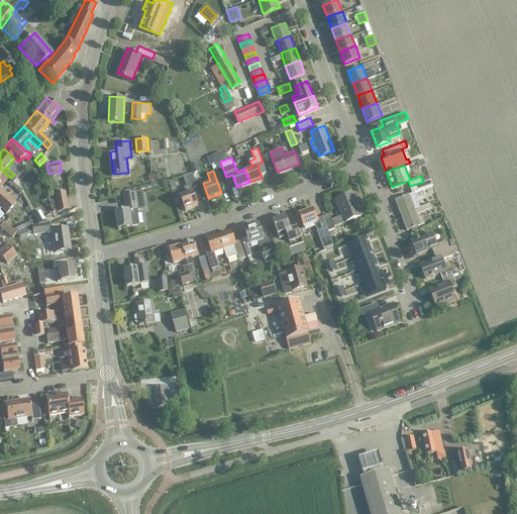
[(192,187),(197,184),(192,172),(183,174),(187,185),(184,186),(187,193),(180,195),(185,209),(198,204),(192,187)]
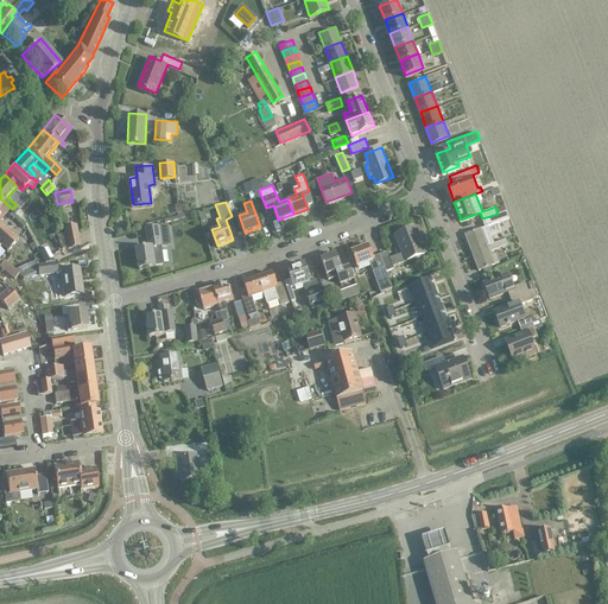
[(482,218),(486,226),(466,233),(473,250),(488,245),(486,237),(493,235),(489,224),(510,217),(507,210),(498,214),(482,218)]
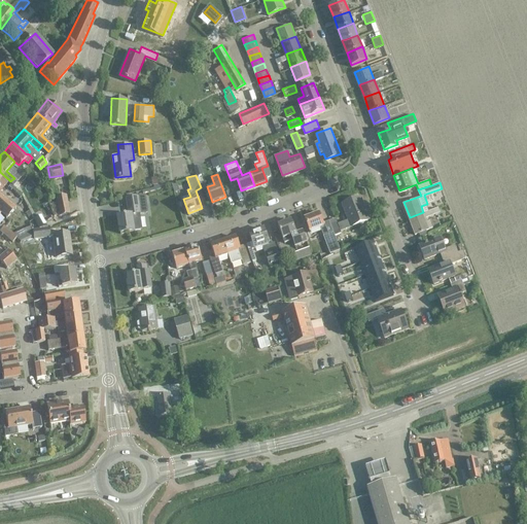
[(0,211),(0,212),(6,217),(15,207),(0,193),(0,211)]
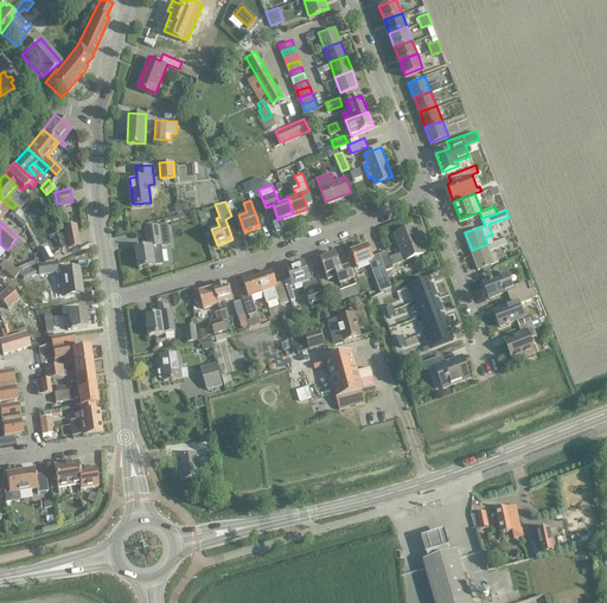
[(66,247),(80,244),(75,223),(63,225),(64,231),(56,233),(62,247),(66,245),(66,247)]
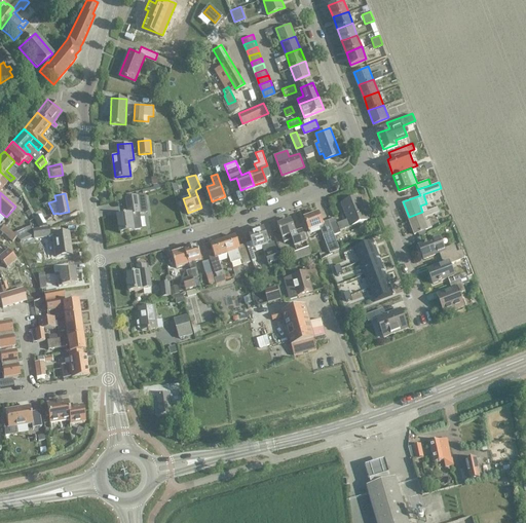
[(138,212),(140,212),(137,194),(126,195),(128,213),(118,214),(120,231),(134,229),(134,224),(139,223),(138,212)]
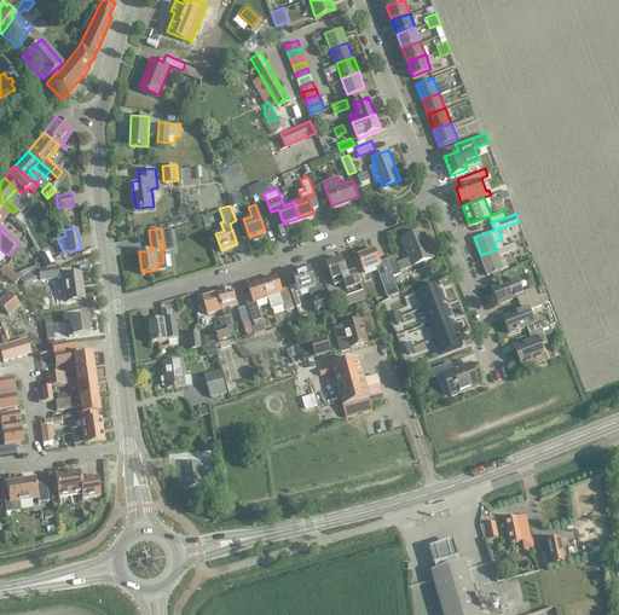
[(423,230),(406,236),(403,237),(410,256),(397,261),(399,270),(434,256),(423,230)]
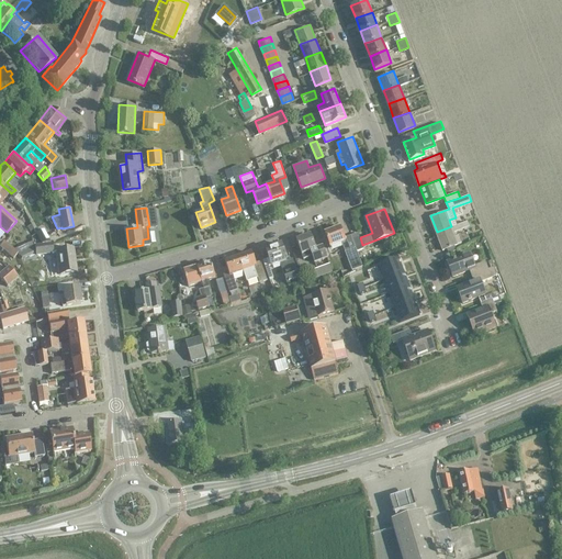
[(463,222),(456,224),(451,226),(437,232),(444,248),(462,241),(459,234),(457,235),(456,231),(470,225),(469,220),(463,222)]
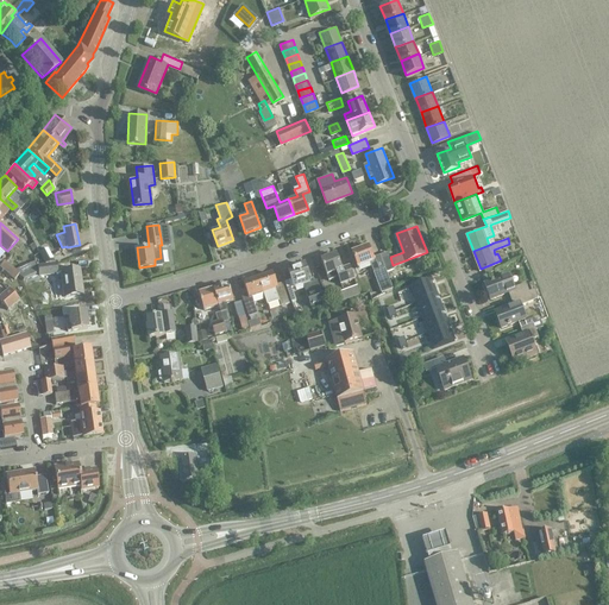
[(370,260),(374,271),(382,292),(393,288),(380,253),(372,256),(369,244),(352,250),(357,265),(370,260)]
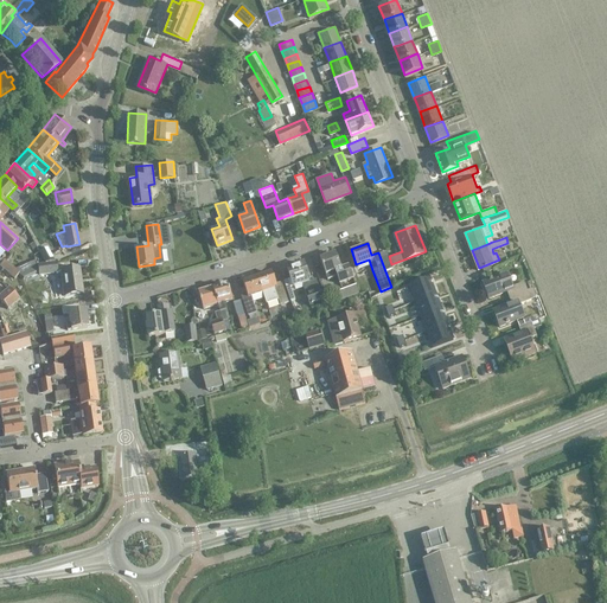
[(339,281),(352,275),(347,263),(340,265),(336,251),(320,257),(326,273),(337,269),(338,273),(336,274),(339,281)]
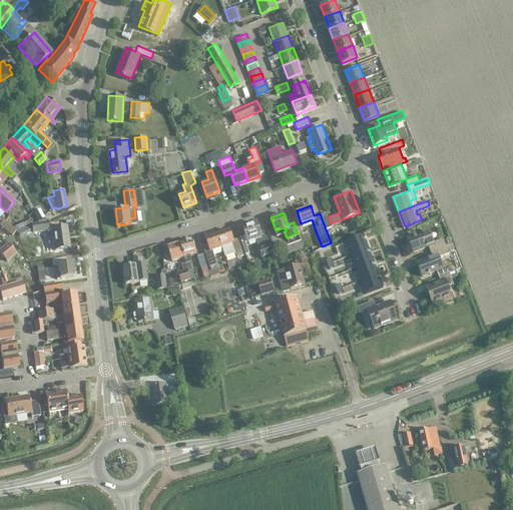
[(0,222),(12,233),(15,229),(3,218),(0,221),(0,222)]
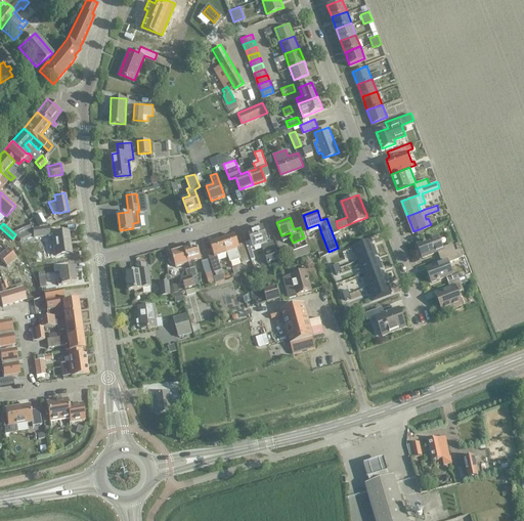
[(30,223),(12,230),(15,234),(32,227),(30,223)]
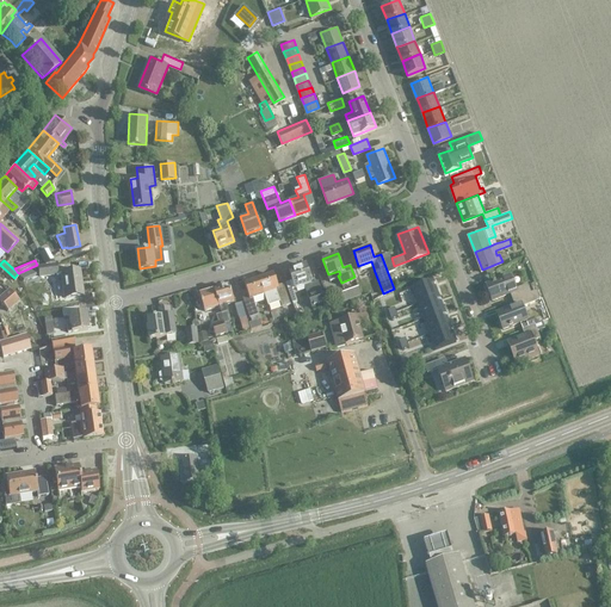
[(39,274),(57,272),(55,262),(37,265),(39,274)]
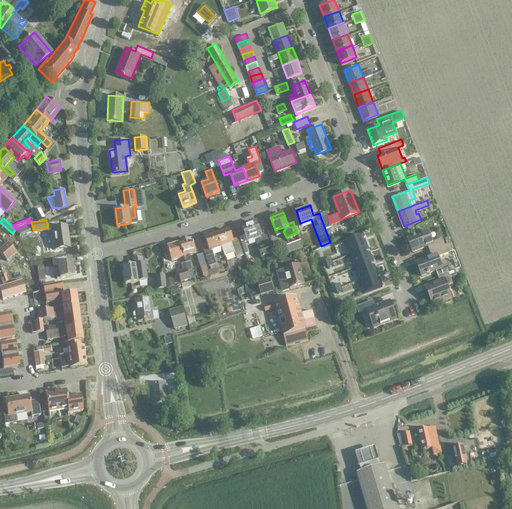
[(247,240),(261,236),(256,221),(242,226),(247,240)]
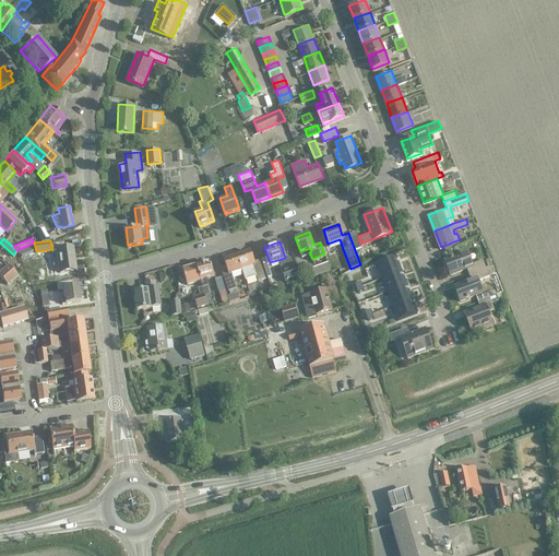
[(52,249),(48,249),(49,257),(57,256),(59,271),(75,268),(72,246),(56,248),(52,248),(52,249)]
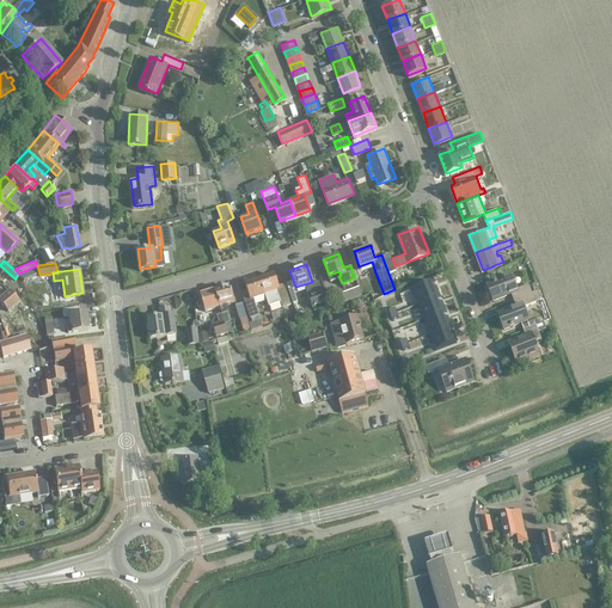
[(274,272),(259,278),(264,293),(268,305),(280,300),(282,305),(291,302),(283,282),(277,284),(274,272)]
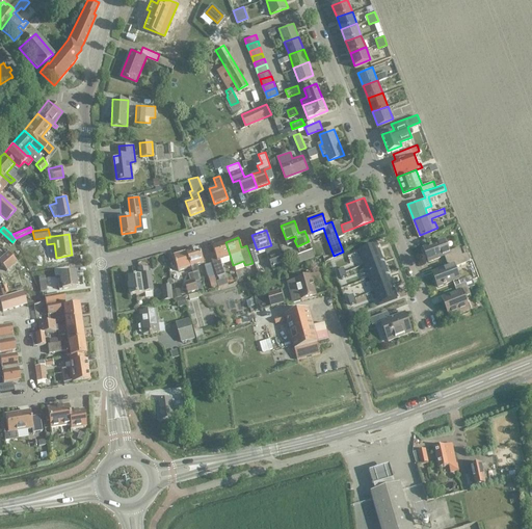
[(447,260),(462,254),(459,246),(449,250),(445,239),(424,246),(429,260),(445,254),(447,260)]
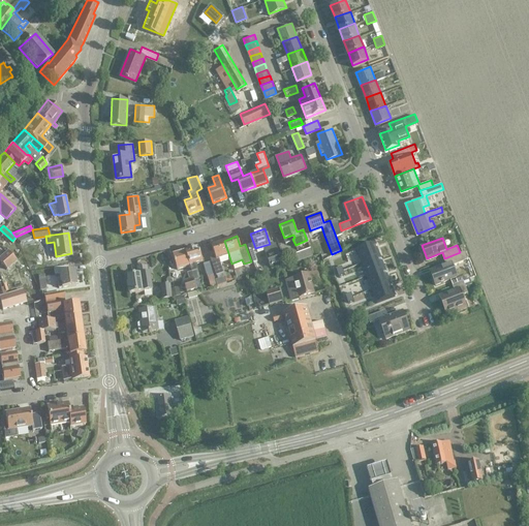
[(218,257),(228,253),(224,241),(212,245),(215,254),(210,256),(214,268),(216,273),(223,271),(218,257)]
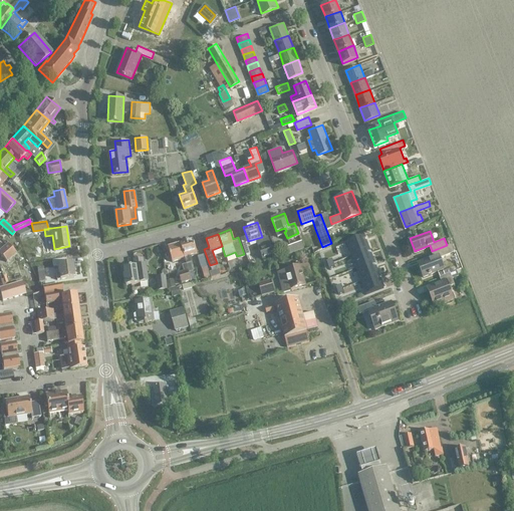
[(364,234),(346,241),(350,254),(369,247),(364,234)]
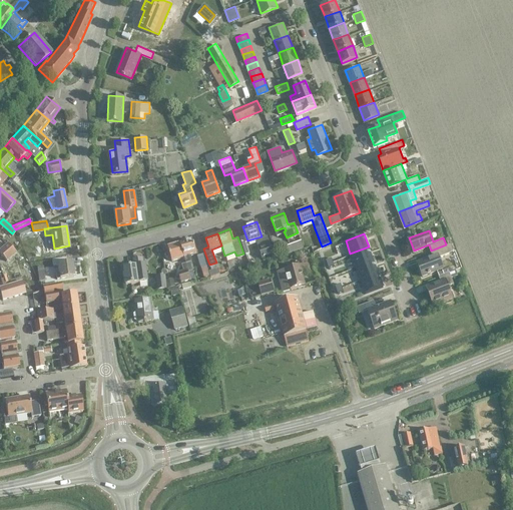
[(273,252),(270,243),(267,235),(255,238),(259,247),(262,257),(273,252)]
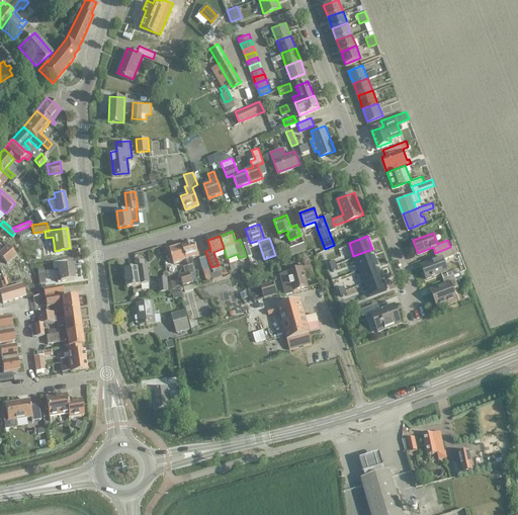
[(181,245),(185,258),(198,255),(194,241),(181,245)]
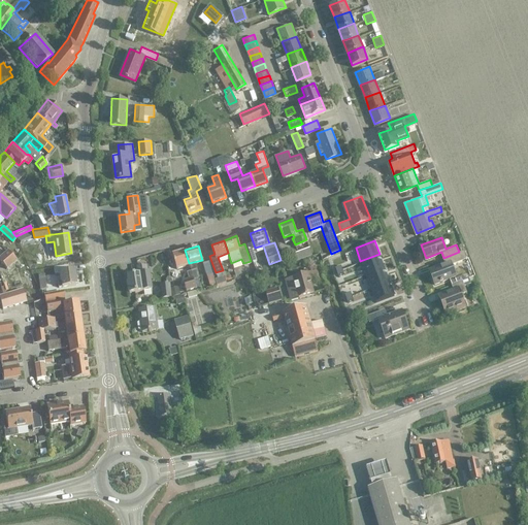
[(7,249),(0,254),(0,259),(6,267),(15,259),(7,249)]
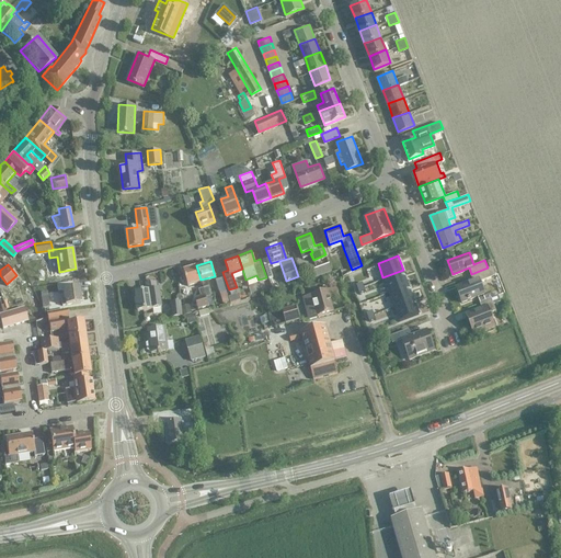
[(201,280),(196,265),(183,269),(187,284),(201,280)]
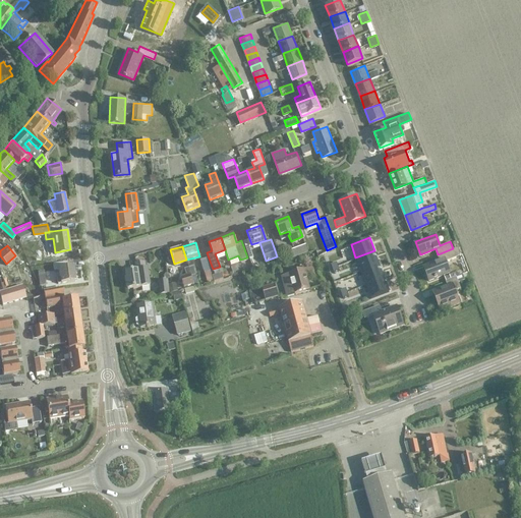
[(293,256),(307,251),(305,246),(292,251),(293,256)]
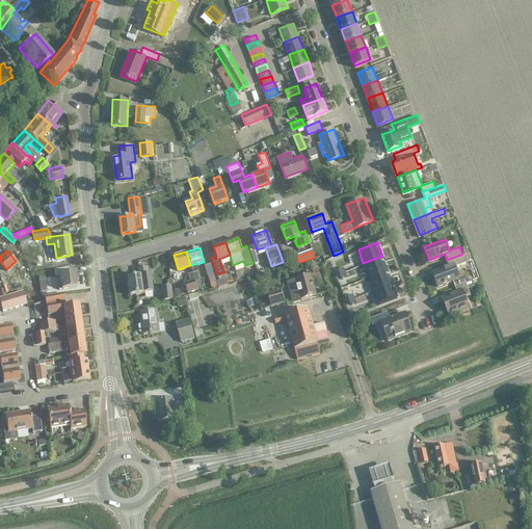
[(462,254),(447,260),(449,265),(433,271),(439,285),(459,276),(455,266),(470,260),(467,252),(462,254)]
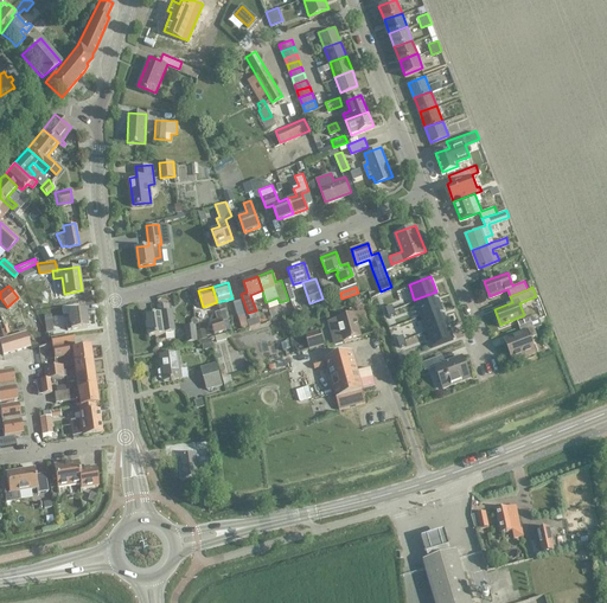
[(436,292),(414,300),(420,315),(441,307),(436,292)]
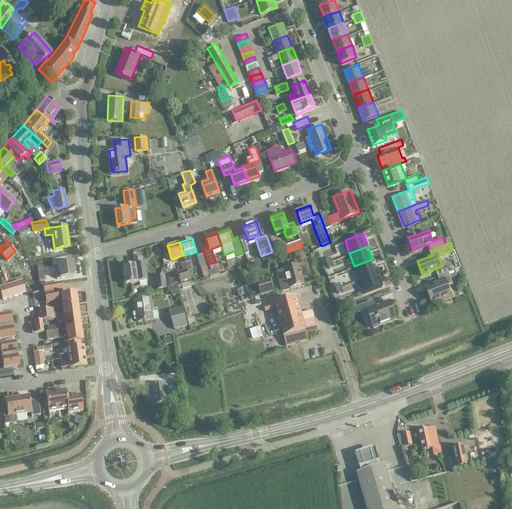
[(200,266),(206,264),(202,252),(196,254),(200,266)]
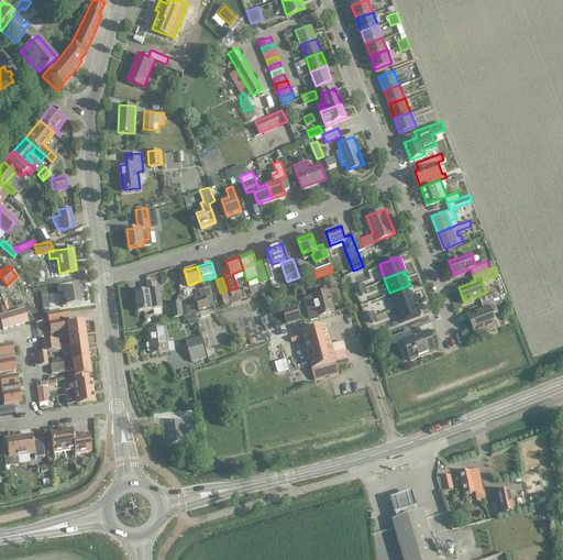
[(62,305),(65,305),(80,303),(78,287),(73,288),(72,281),(57,283),(58,291),(63,289),(64,298),(62,299),(62,305)]
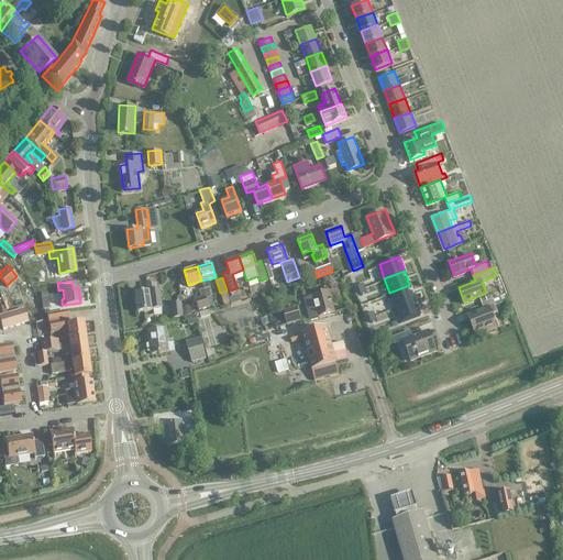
[(138,299),(136,299),(138,310),(153,308),(162,307),(158,288),(156,289),(155,282),(146,283),(147,291),(136,292),(138,299)]
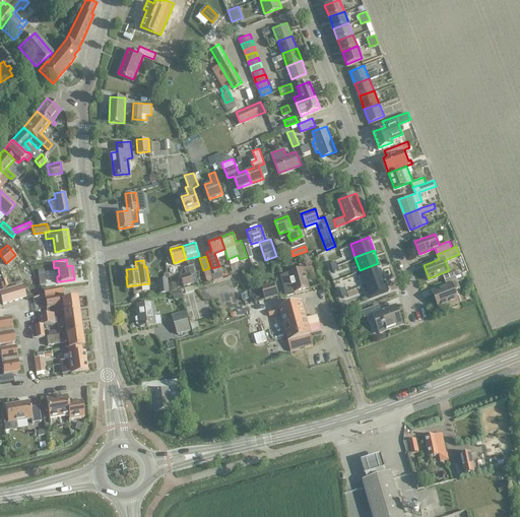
[(378,263),(360,270),(365,282),(383,276),(378,263)]
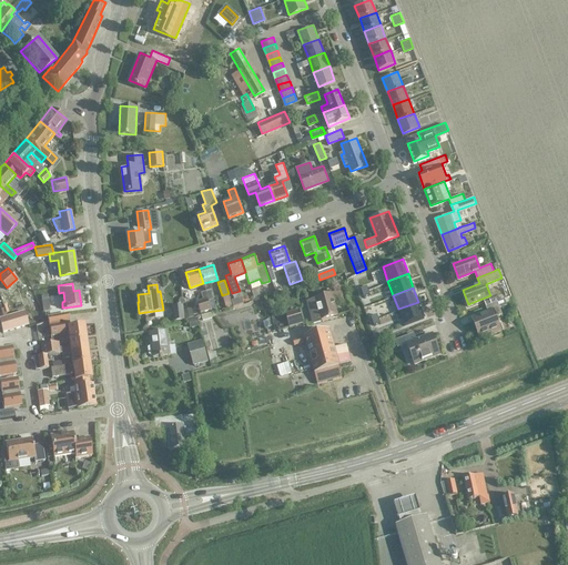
[(211,309),(208,300),(205,290),(201,291),(204,301),(198,302),(200,311),(211,309)]
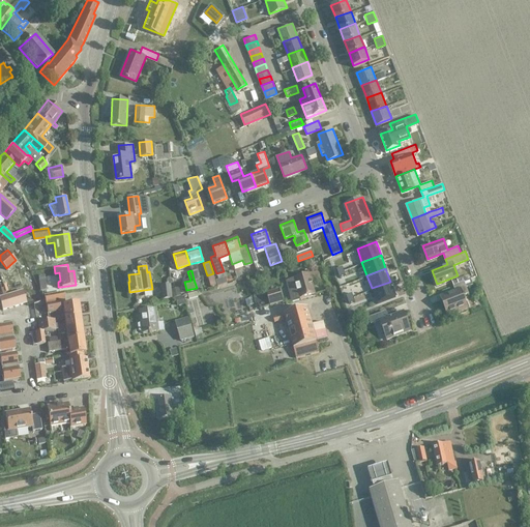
[(316,270),(291,277),(295,291),(297,290),(299,297),(315,293),(312,281),(318,279),(316,270)]
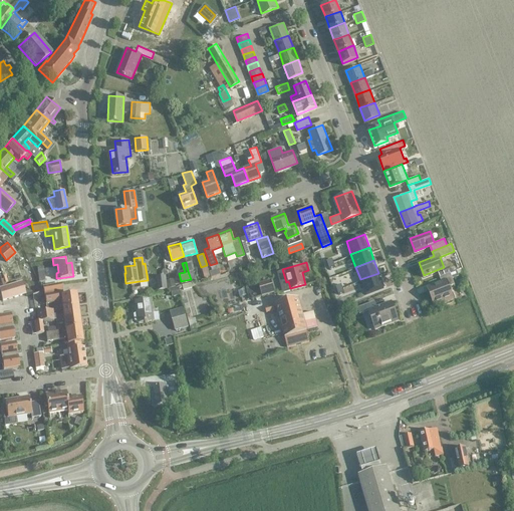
[(453,277),(459,275),(457,269),(440,275),(442,281),(428,286),(431,293),(432,293),(435,302),(444,299),(444,300),(453,297),(449,285),(455,282),(453,277)]
